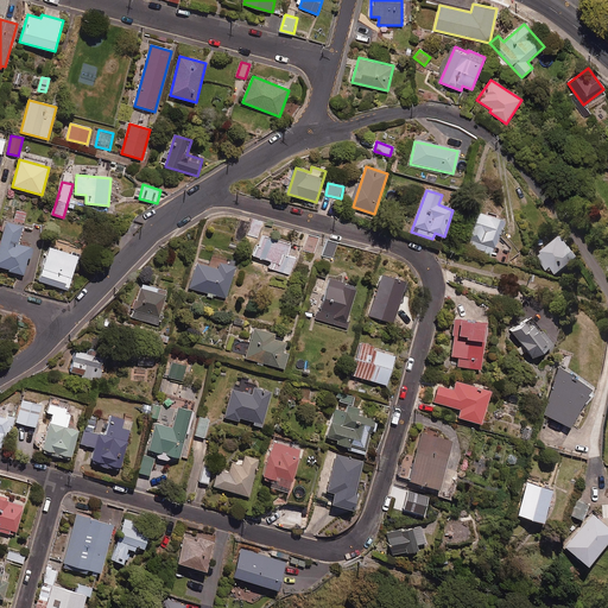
[(26,213),(16,210),(13,220),(24,222),(26,213)]
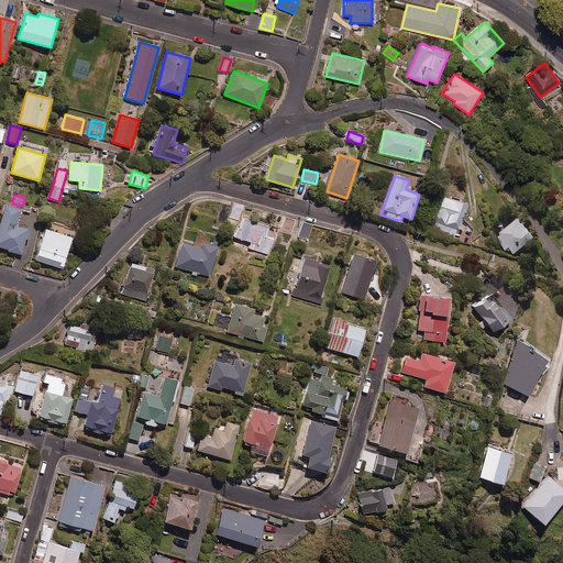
[(465,206),(441,196),(429,229),(453,239),(465,206)]
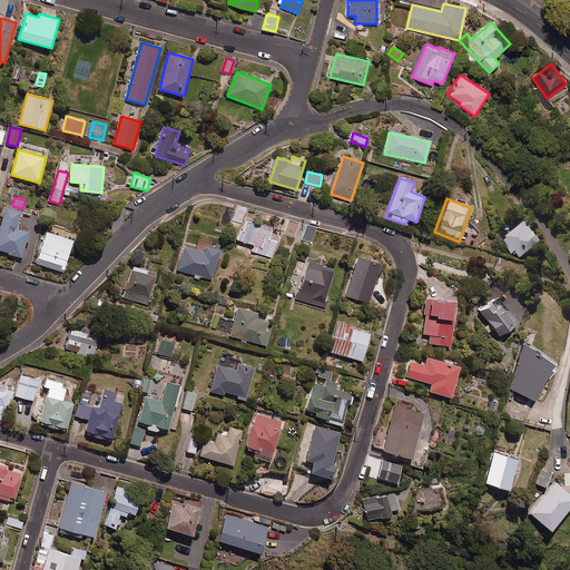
[(246,207),(236,205),(231,220),(242,224),(246,207)]
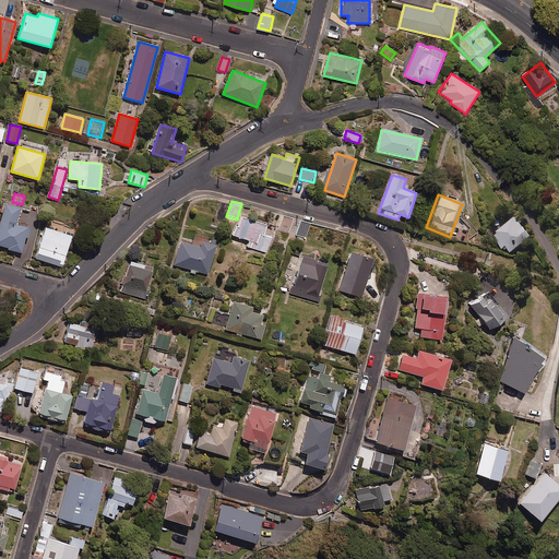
[(0,224),(0,246),(22,253),(26,237),(28,238),(32,228),(16,224),(22,209),(7,204),(0,224)]
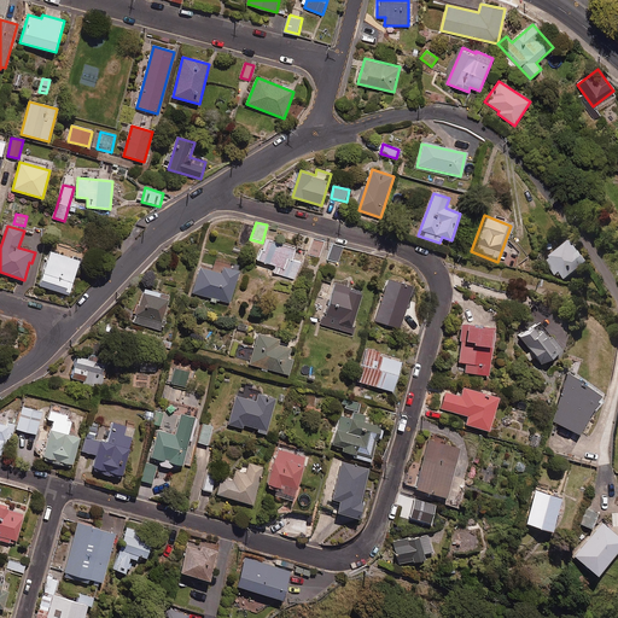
[(325,242),(305,235),(301,252),(320,258),(325,242)]
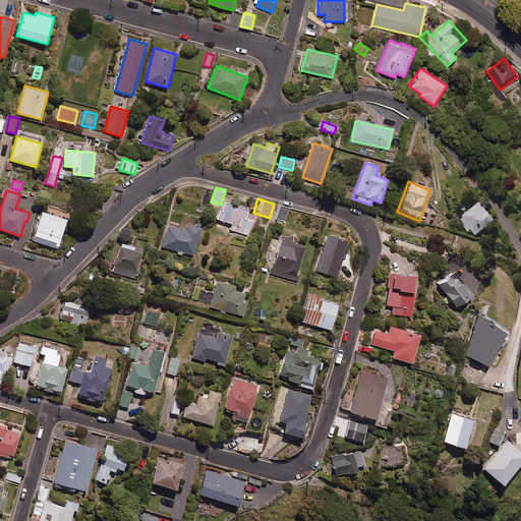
[(249,210),(226,203),(223,211),(220,210),(216,219),(232,225),(230,230),(248,236),(253,222),(246,219),(249,210)]
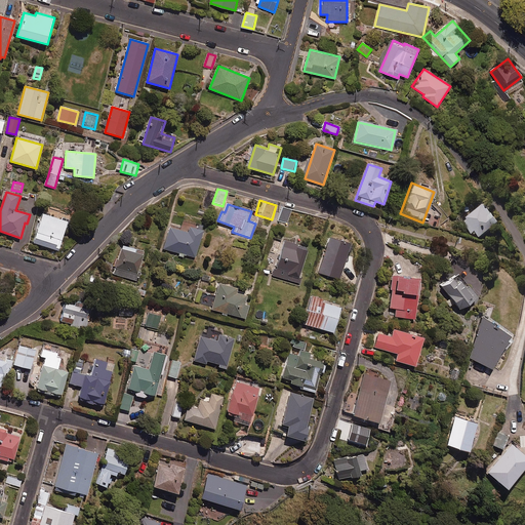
[(291,210),(283,207),(279,220),(287,223),(291,210)]
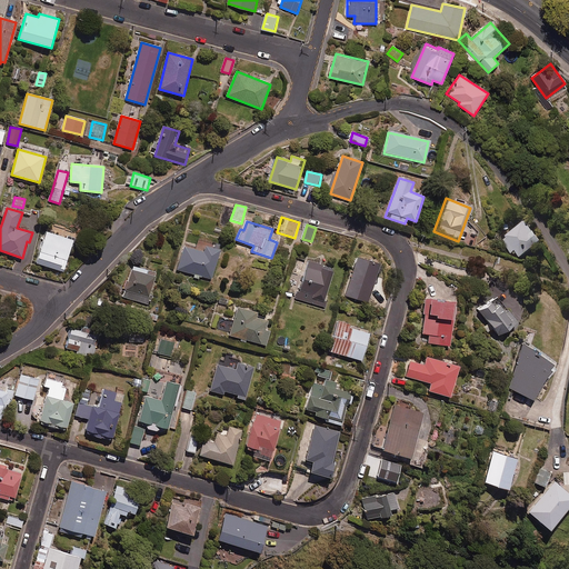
[(520,260),(542,247),(536,236),(535,237),(527,225),(501,239),(510,255),(515,251),(520,260)]
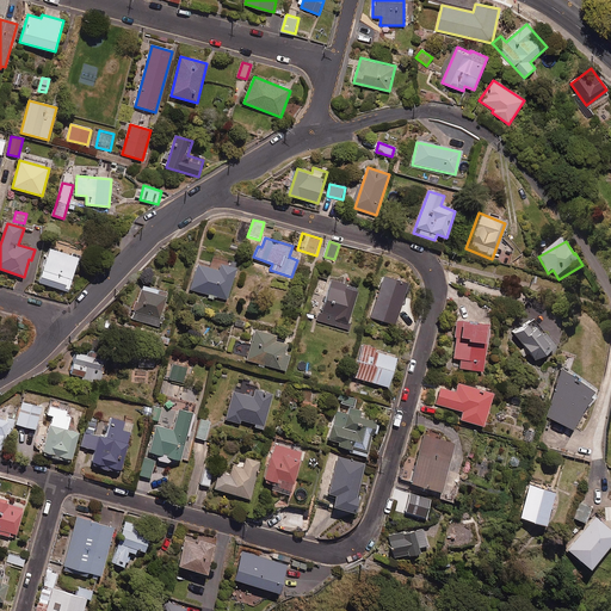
[(79,258),(49,248),(38,282),(68,291),(79,258)]
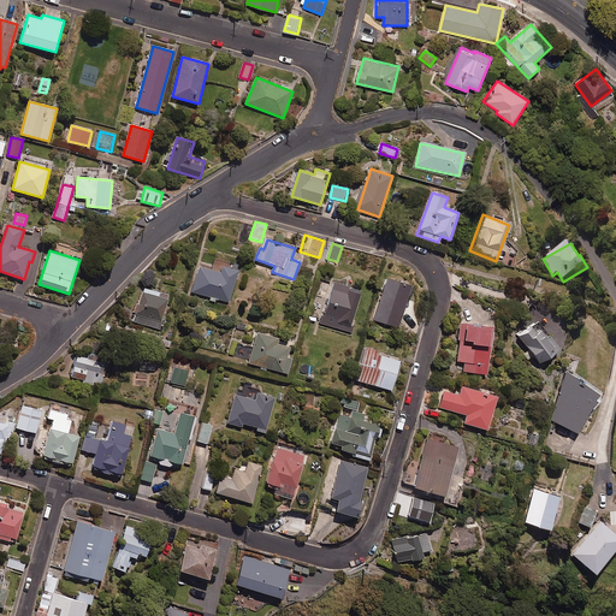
[(221,272),(200,266),(193,291),(230,302),(238,271),(223,266),(221,272)]
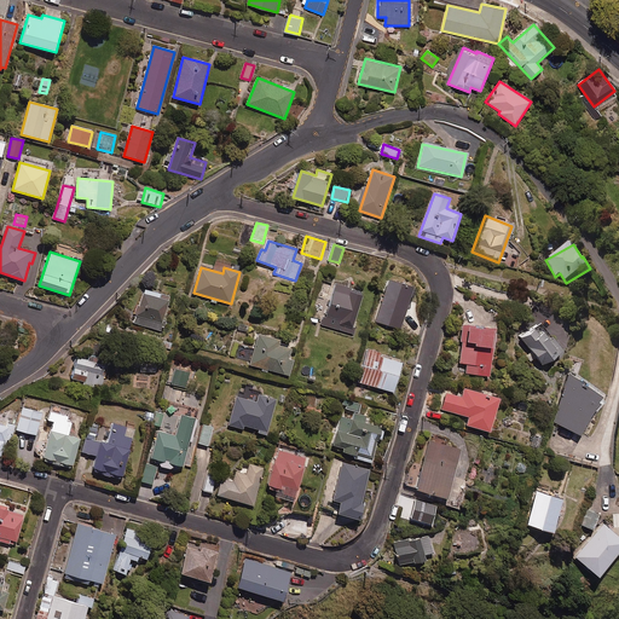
[(414,288),(389,281),(376,322),(400,330),(414,288)]
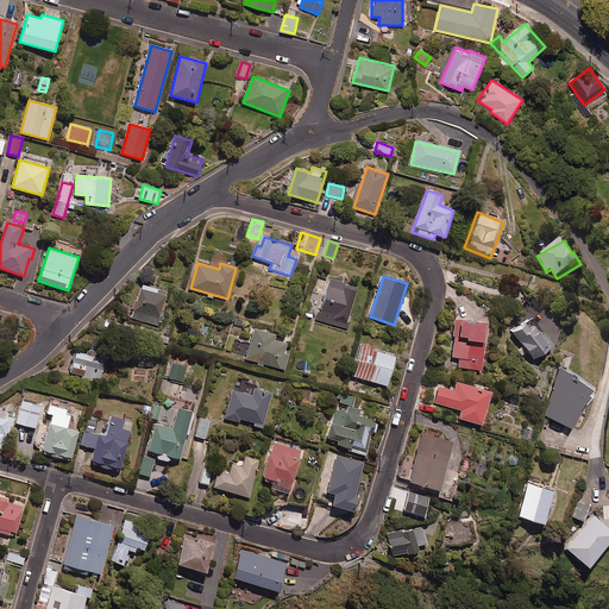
[(347,283),(331,278),(318,321),(349,331),(360,290),(346,286),(347,283)]
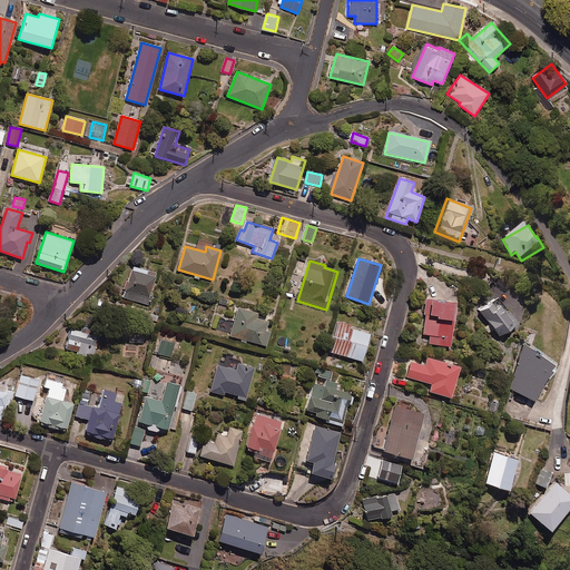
[(157,274),(133,266),(123,298),(149,306),(153,296),(150,295),(157,274)]
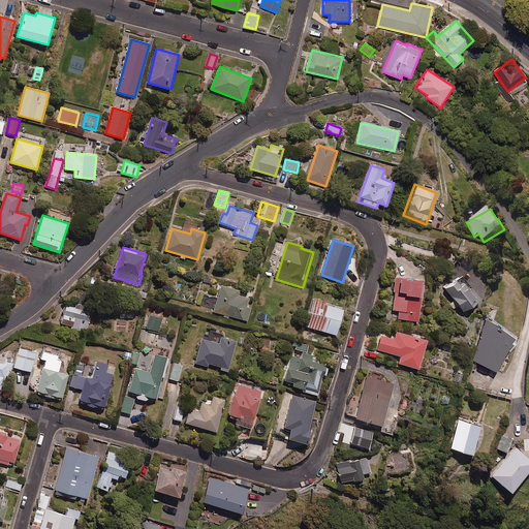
[(480,300),(461,276),(443,290),(453,302),(448,304),(453,309),(458,305),(465,313),(480,300)]
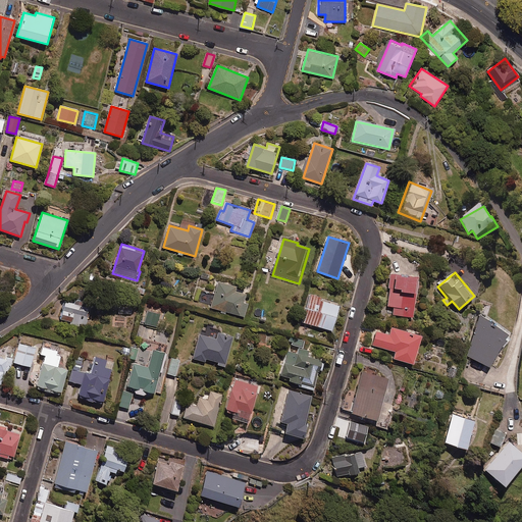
[(417,277),(390,274),(387,315),(414,317),(417,277)]
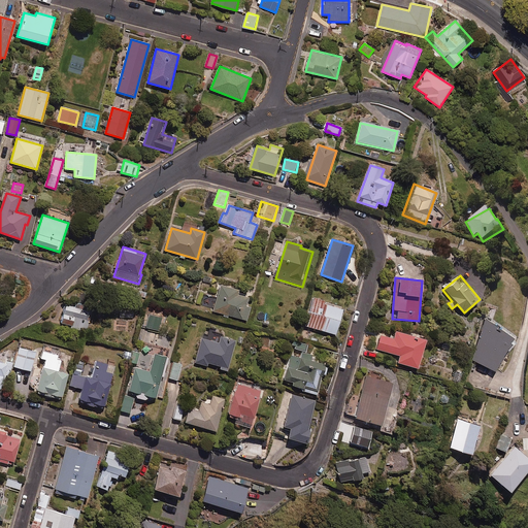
[(238,291),(221,286),(213,311),(248,321),(251,307),(246,306),(249,298),(237,295),(238,291)]
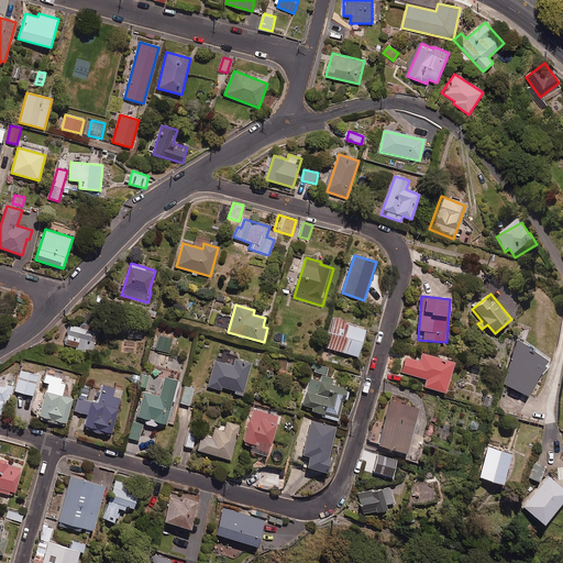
[(346,321),(334,318),(326,348),(359,357),(366,330),(345,324),(346,321)]
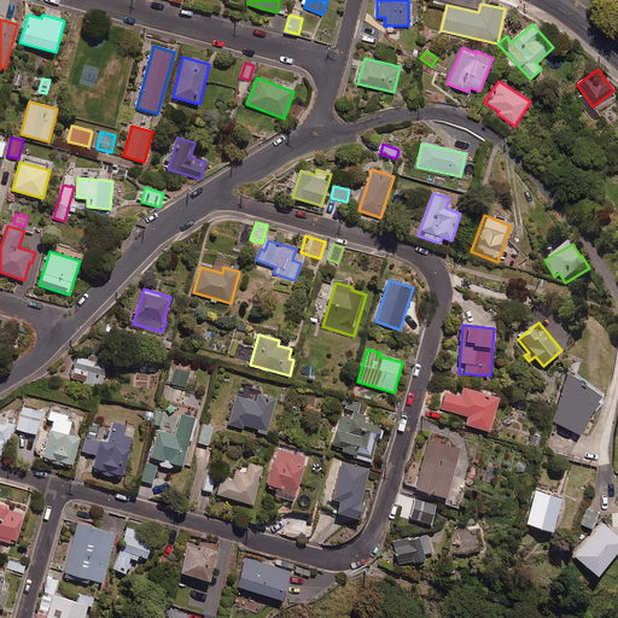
[(89,355),(88,360),(77,356),(71,379),(101,386),(109,360),(89,355)]
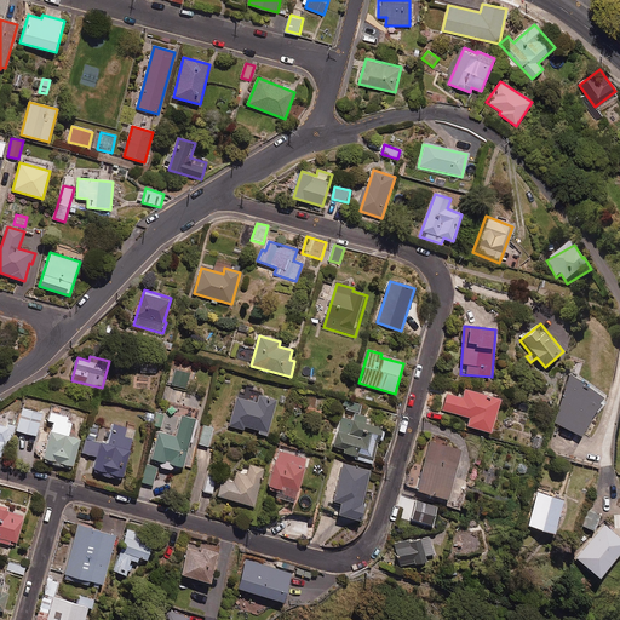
[(597,399),(567,375),(551,423),(581,436),(597,399)]
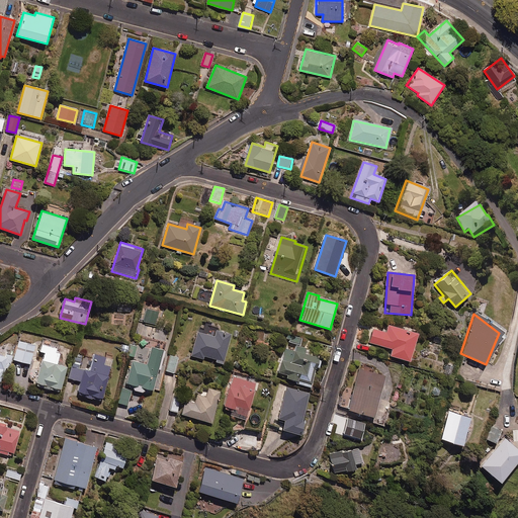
[(419,334),(387,325),(384,333),(374,329),(370,343),(393,349),(391,356),(411,362),(419,334)]
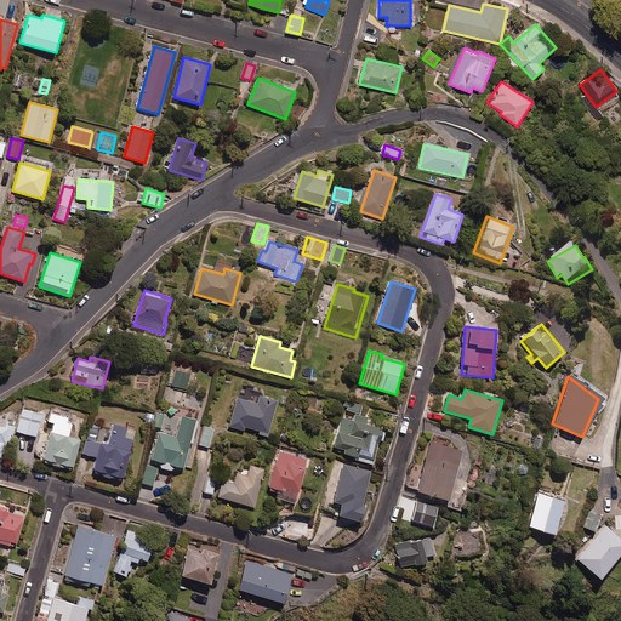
[(278,402),(261,397),(258,405),(238,399),(231,427),(244,431),(245,427),(268,434),(278,402)]
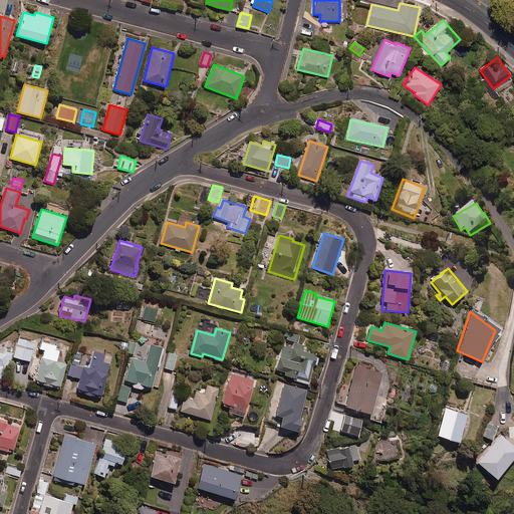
[(294,342),(299,344),(301,336),(285,331),(284,336),(286,337),(286,340),(294,342)]
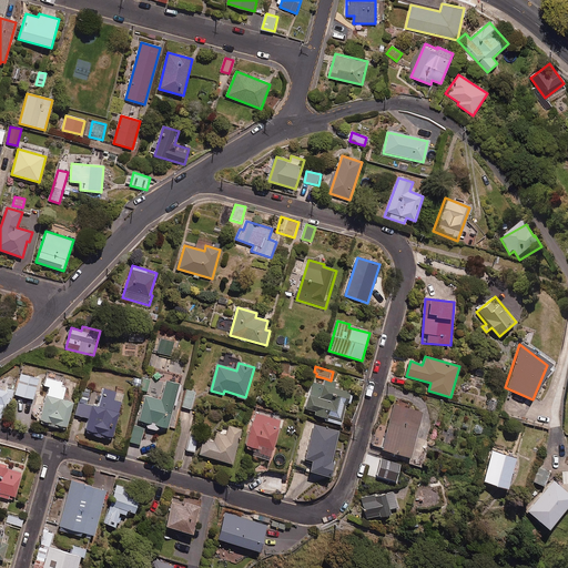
[(39,378),(21,374),(16,395),(33,399),(39,378)]
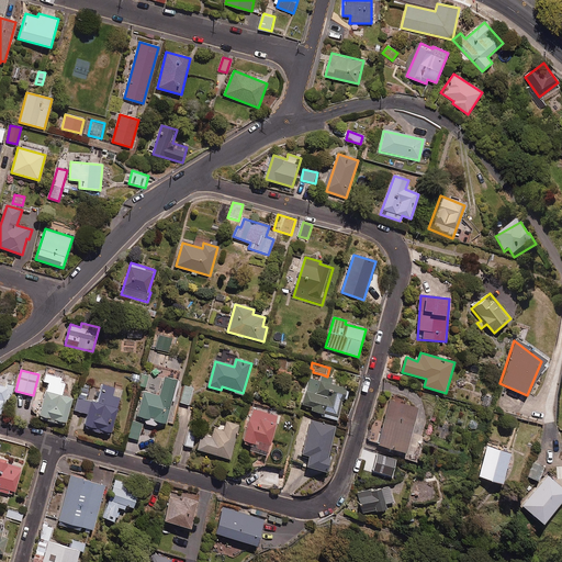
[(60,383),(62,379),(45,374),(43,382),(48,383),(38,418),(66,425),(72,398),(63,396),(65,384),(60,383)]
